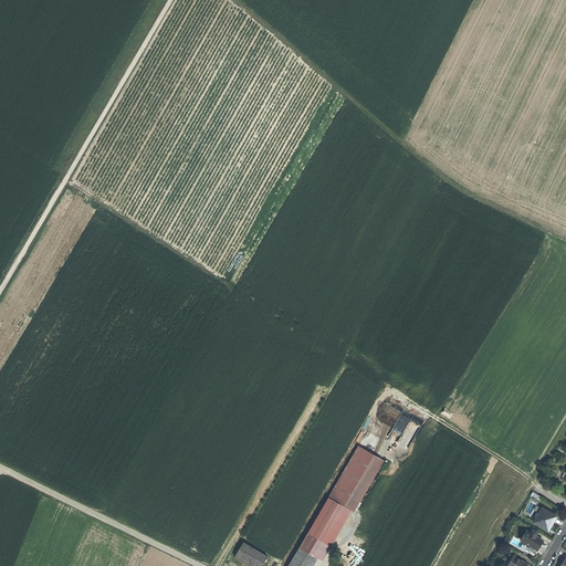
[(419,431),(425,419),(402,409),(390,435),(400,439),(407,426),(419,431)]
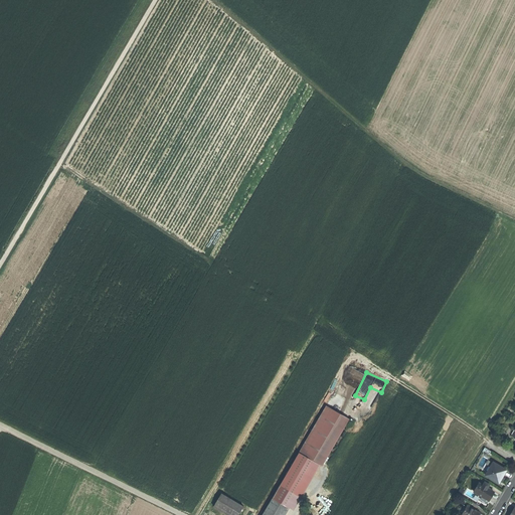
[(326,405),(300,452),(316,461),(321,465),(348,418),(326,405)]
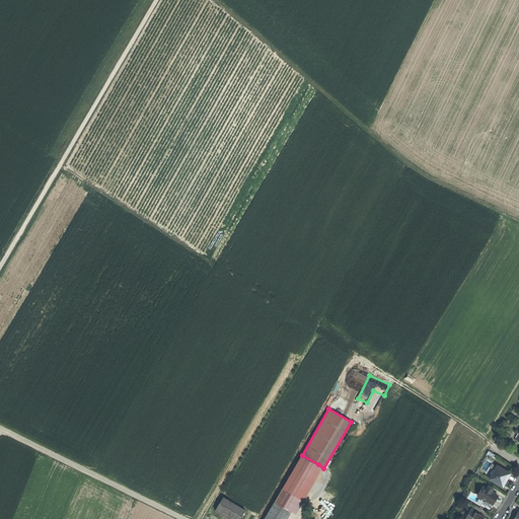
[(283,490),(298,499),(318,464),(302,455),(283,490)]
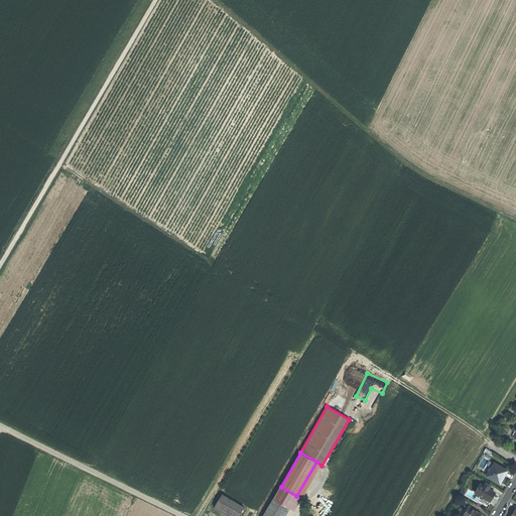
[(494,463),(487,476),(500,484),(502,481),(500,480),(503,475),(505,476),(508,471),(494,463)]
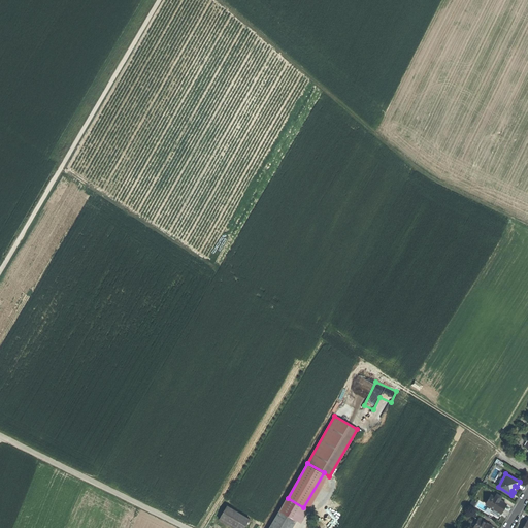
[(492,510),(499,515),(501,512),(499,510),(500,508),(501,506),(503,507),(506,503),(500,500),(496,497),(491,494),(486,503),(494,508),(492,510)]
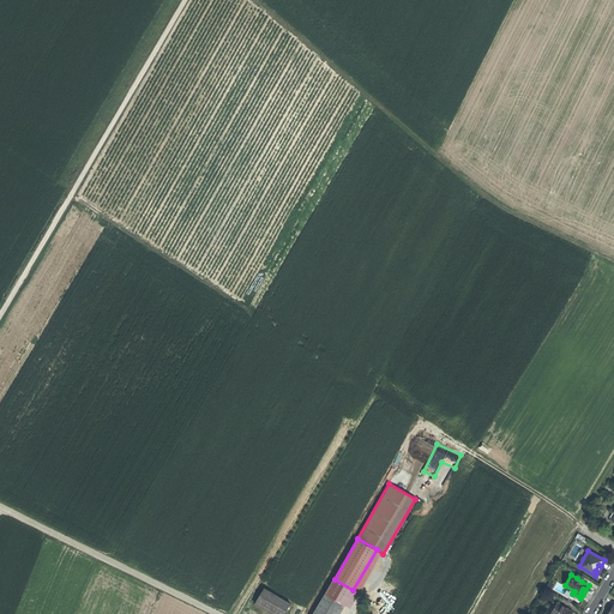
[(257,603),(275,613),(286,613),(293,602),(265,588),(257,603)]
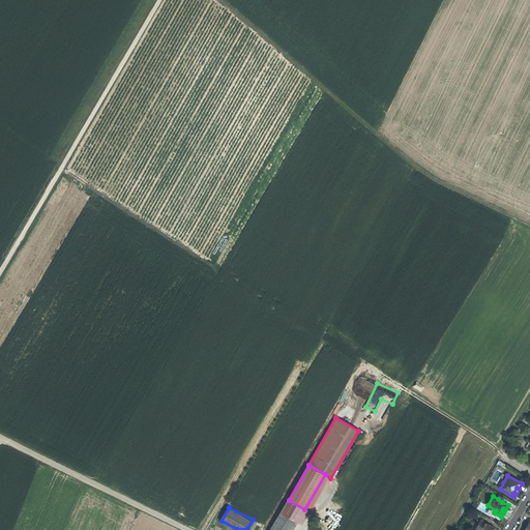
[(281,512),(270,529),(293,529),(297,523),(281,512)]
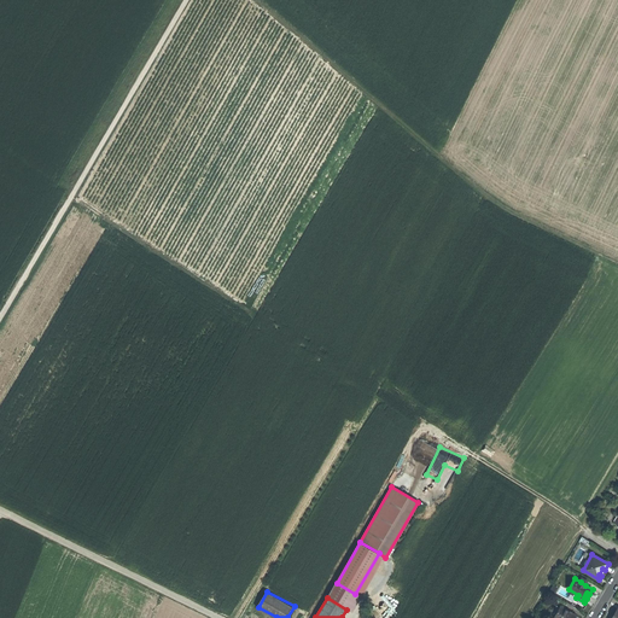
[(555,617),(557,617),(575,617),(577,616),(561,606),(560,607),(558,612),(555,617)]
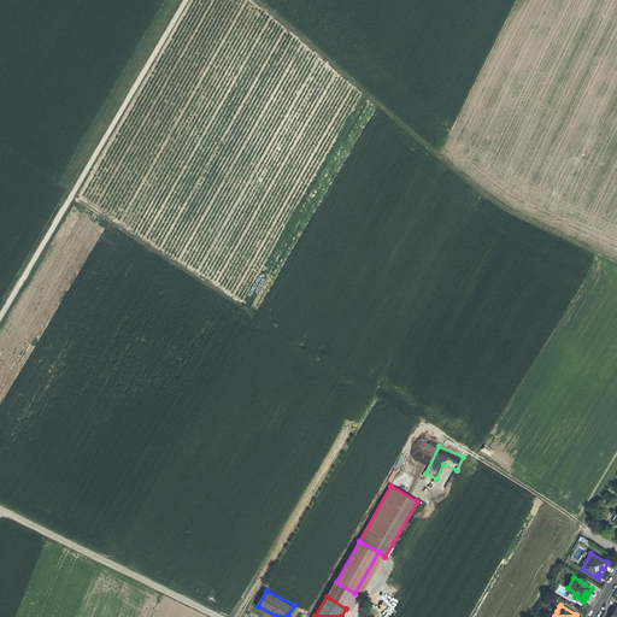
All buildings are outlined.
